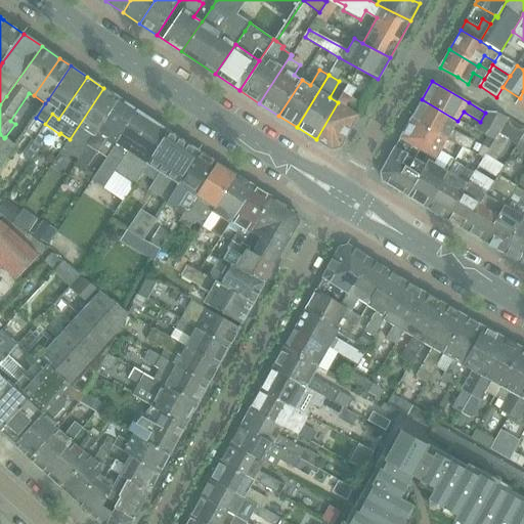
[(120,99),(103,88),(70,139),(85,149),(120,99)]
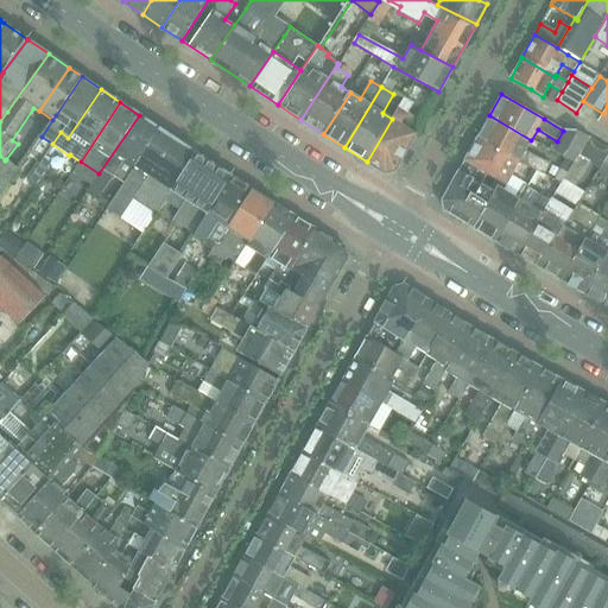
[(401,102),(392,119),(367,162),(385,173),(394,170),(416,133),(400,125),(407,113),(404,111),(406,105),(401,102)]
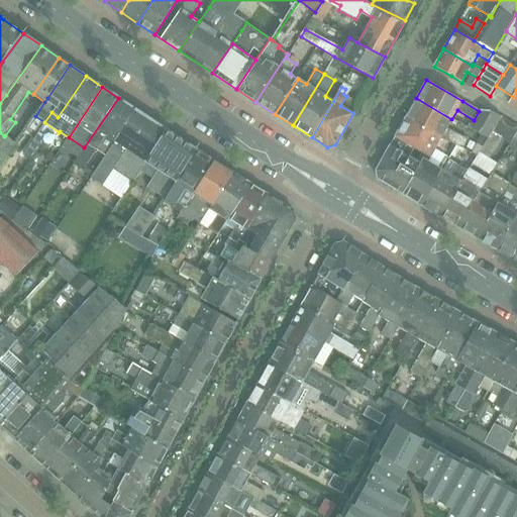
[(136,110),(118,98),(84,147),(74,165),(82,170),(95,149),(105,156),(136,110)]
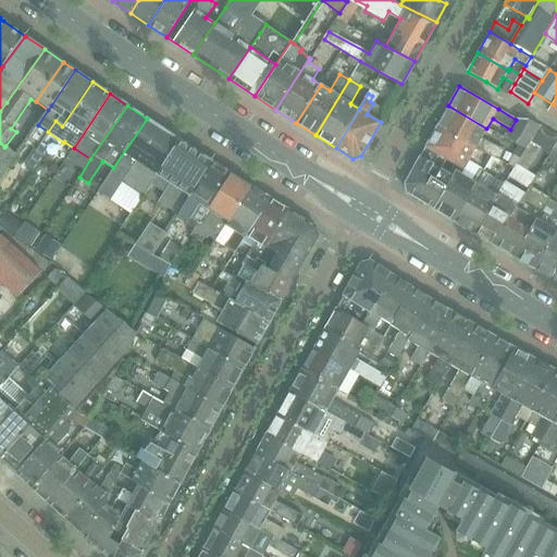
[(486,128),(448,106),(437,126),(475,149),(492,158),(493,157),(499,161),(505,151),(481,138),(486,128)]
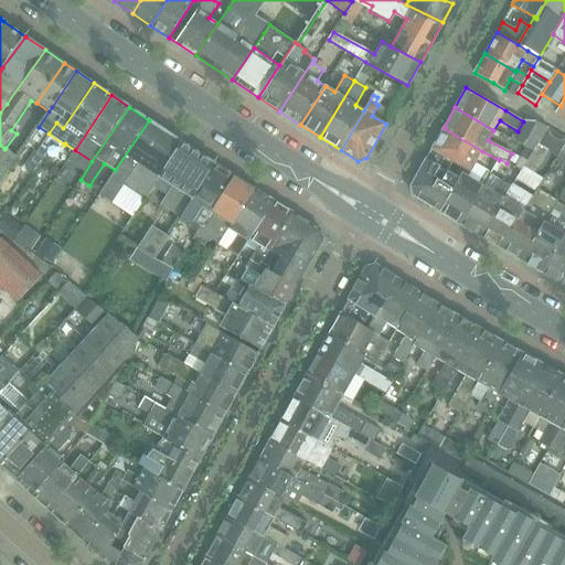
[(181,142),(160,128),(149,120),(115,170),(99,194),(113,203),(124,185),(144,199),(158,177),(181,142)]
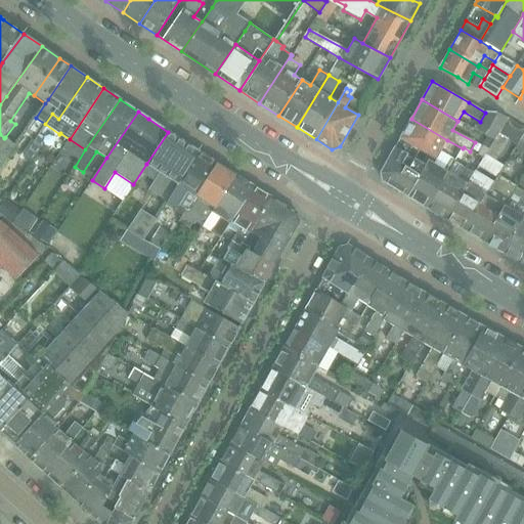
[(509,119),(485,113),(480,122),(476,130),(494,141),(509,119)]
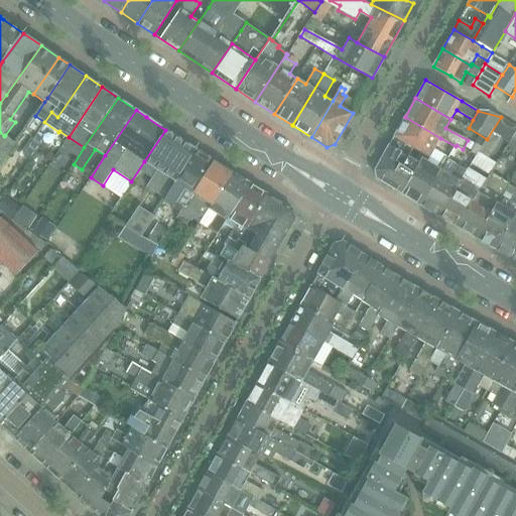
[(440,138),(405,117),(389,145),(415,161),(417,158),(422,160),(422,159),(426,162),(433,150),(440,138)]
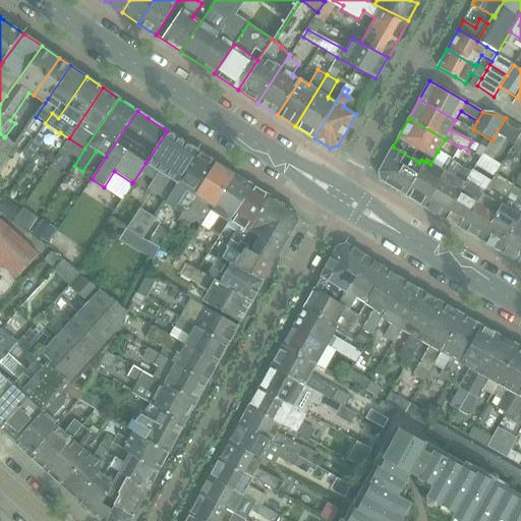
[(520,133),(520,127),(506,118),(491,140),(486,149),(480,158),(476,164),(489,173),(497,162),(493,160),(506,139),(514,145),(520,133)]
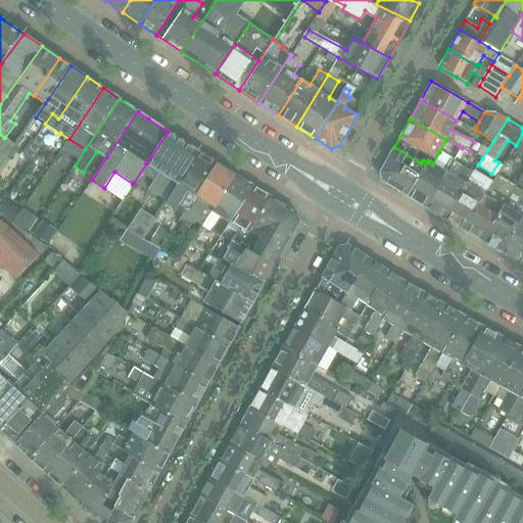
[(199,151),(178,138),(168,132),(146,163),(160,174),(149,189),(167,201),(199,151)]
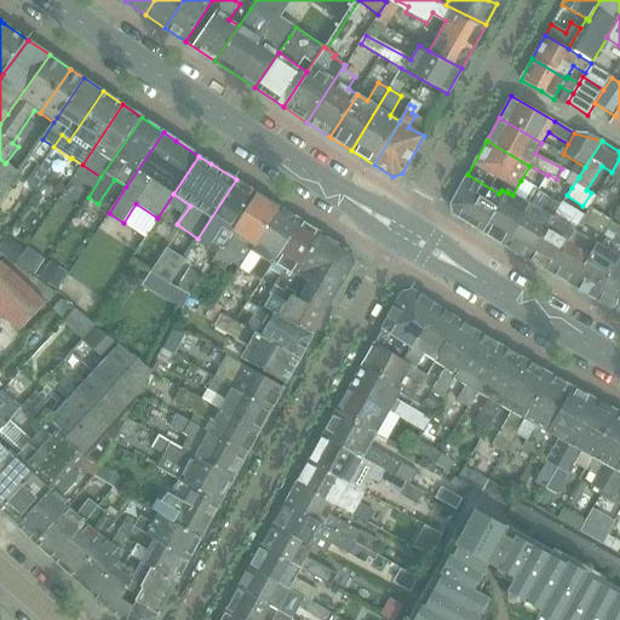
[(5,164),(0,159),(0,200),(19,172),(6,162),(5,164)]
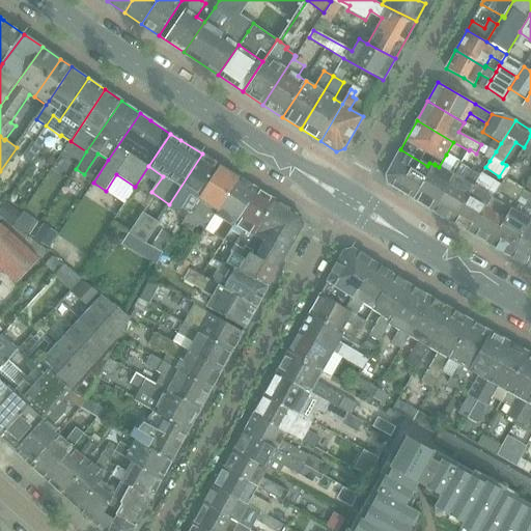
[(530,136),(524,147),(522,150),(530,156),(530,136)]
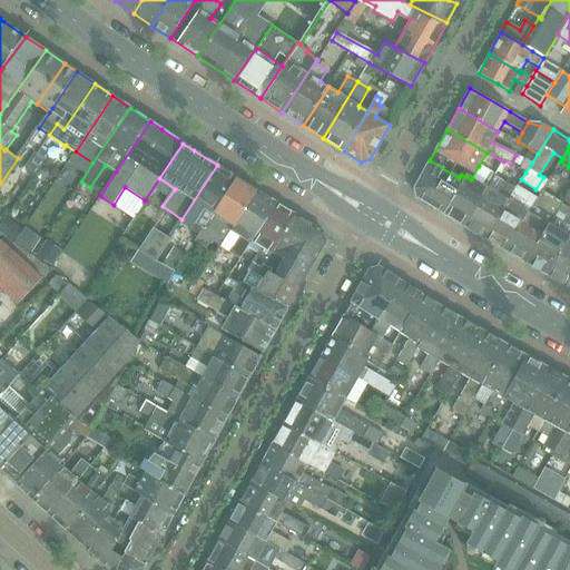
[(26,170),(33,176),(48,155),(40,149),(26,170)]
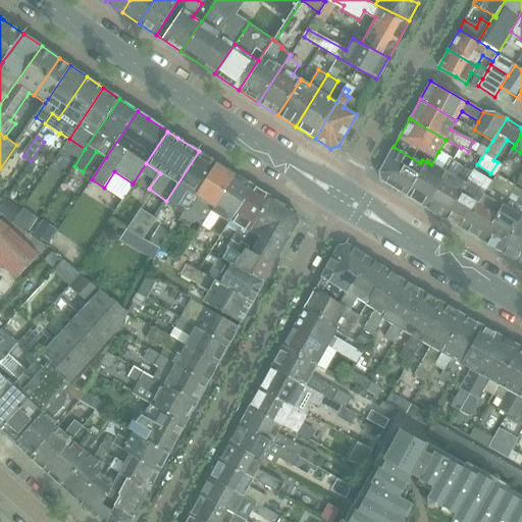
[(487,149),(482,146),(476,155),(481,158),(487,149)]
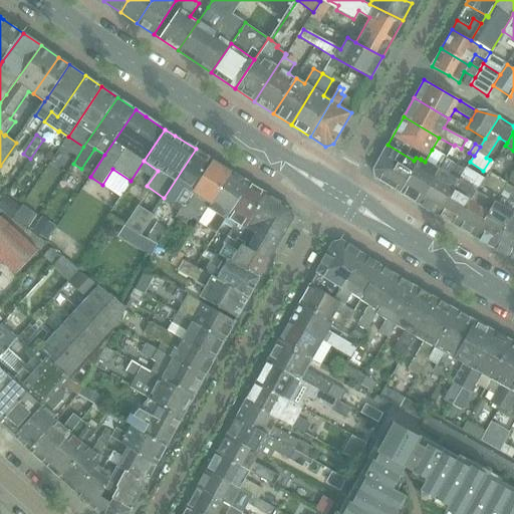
[(414,161),(388,145),(373,170),(375,178),(401,193),(421,160),(416,158),(414,161)]
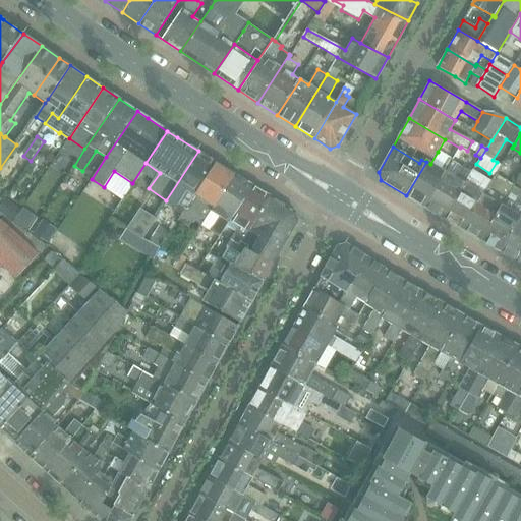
[(217,163),(198,151),(166,200),(167,200),(166,203),(175,209),(187,190),(194,195),(217,163)]
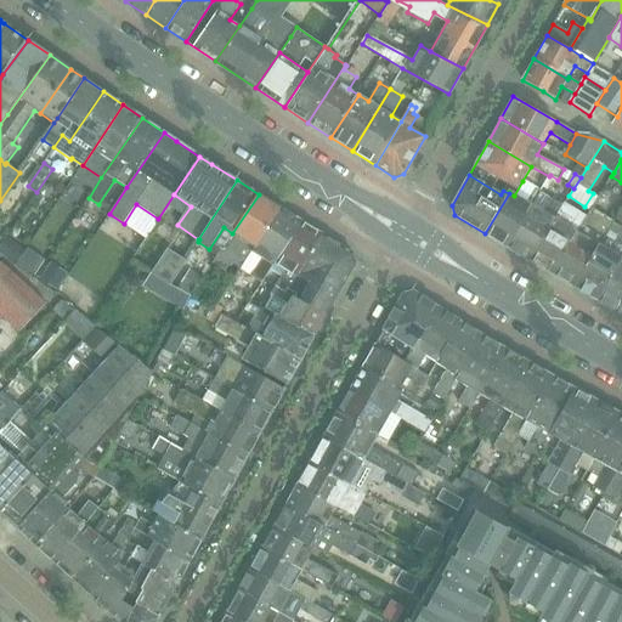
[(539,191),(522,181),(514,196),(509,192),(509,193),(485,233),(507,247),(532,207),(531,205),(539,191)]
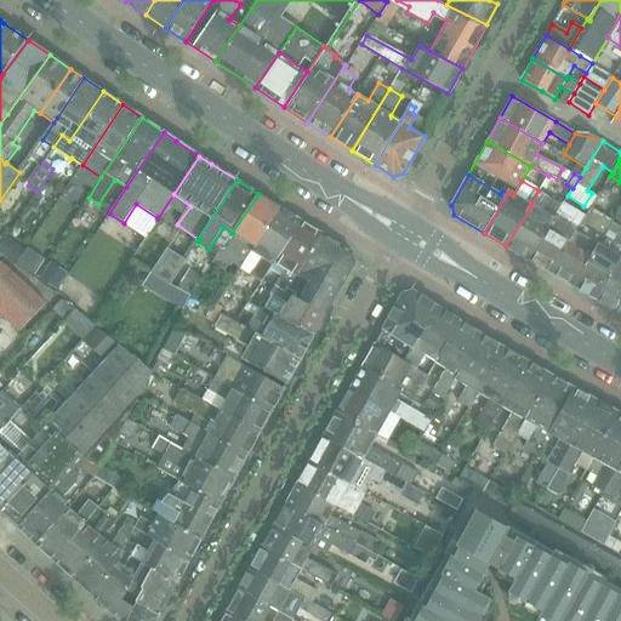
[(280,208),(258,194),(232,233),(212,263),(234,278),(252,250),(280,208)]
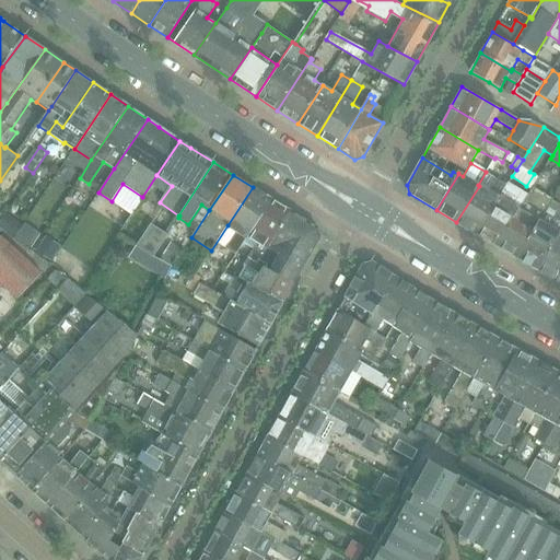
[(491,193),(482,187),(479,186),(456,222),(476,234),(506,185),(499,179),(491,193)]
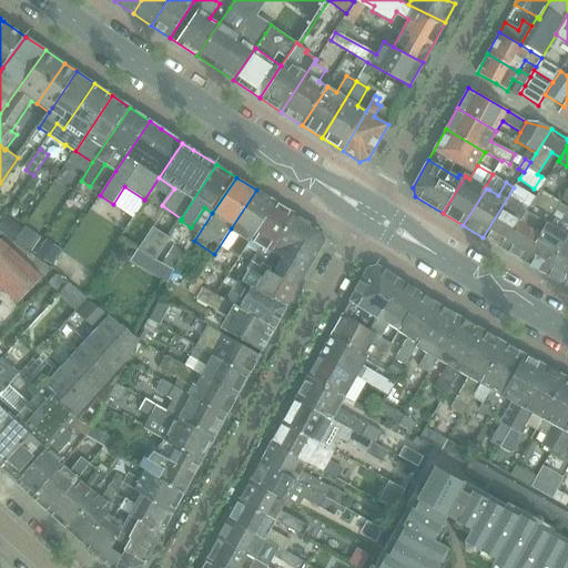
[(536,198),(515,185),(514,188),(483,237),(503,250),(536,198)]
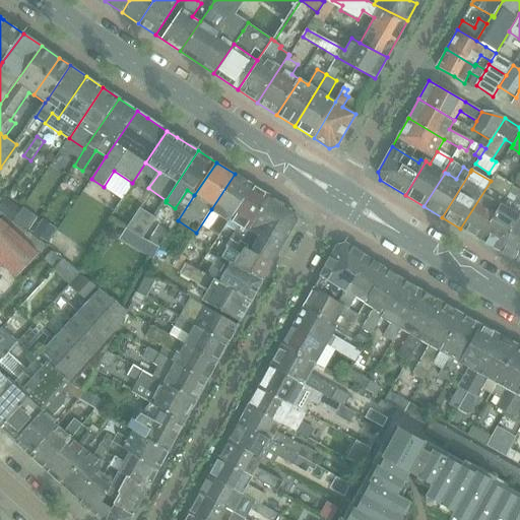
[(251,185),(235,174),(211,209),(219,214),(209,231),(218,237),(220,234),(251,185)]
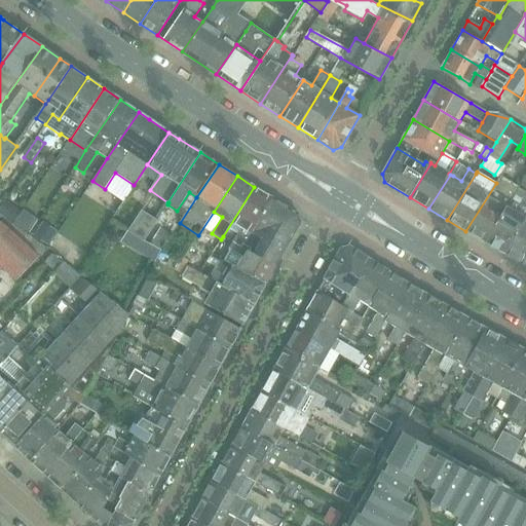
[(519,187),(500,176),(496,183),(465,231),(484,242),(519,189),(518,189),(519,187)]
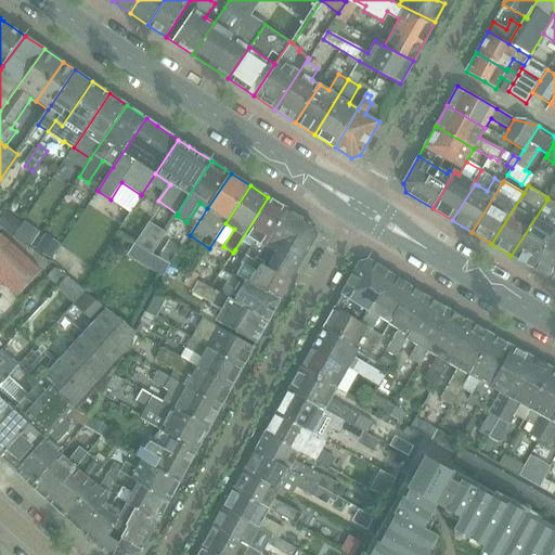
[(286,209),(268,197),(235,249),(245,256),(249,259),(254,261),(256,258),(286,209)]
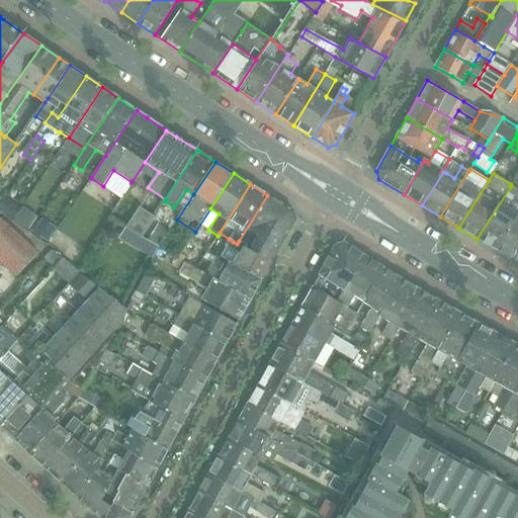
[(517,190),(511,186),(477,239),(496,250),(517,213),(517,190)]
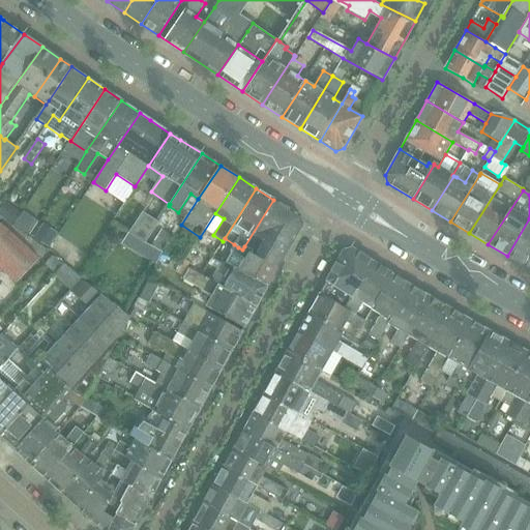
[(251,255),(276,270),(302,224),(300,216),(273,200),(244,246),(253,252),(251,255)]
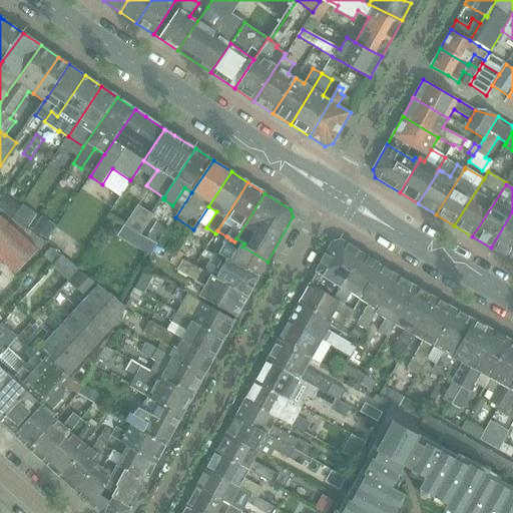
[(19,210),(3,197),(0,201),(0,206),(3,209),(13,217),(19,210)]
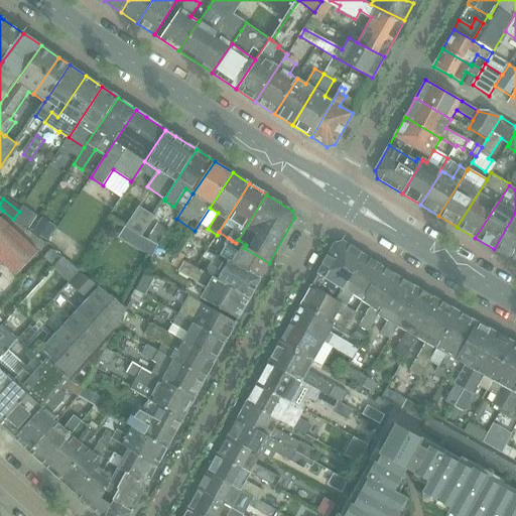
[(37,216),(23,206),(19,212),(13,219),(27,230),(37,216)]
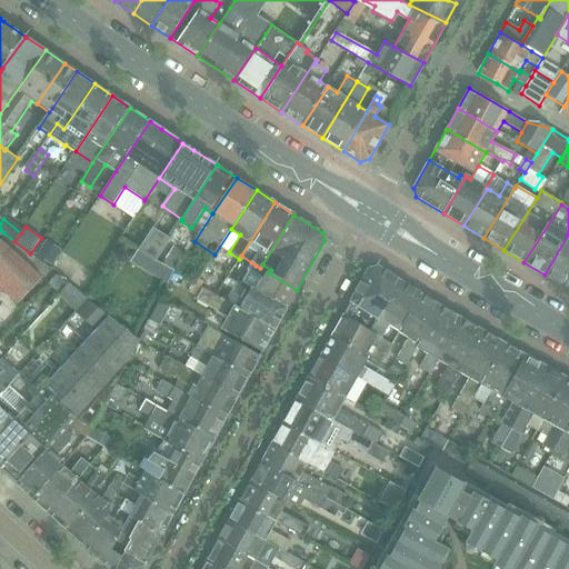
[(170,240),(153,228),(138,250),(121,238),(93,277),(95,278),(83,296),(87,299),(108,316),(139,340),(149,320),(161,296),(175,272),(175,271),(156,258),(163,248),(165,248),(170,240)]
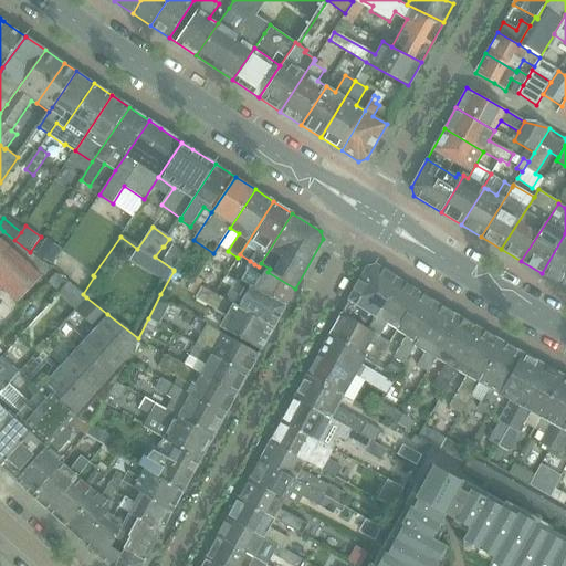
[(565,233),(542,273),(562,284),(565,278),(565,233)]
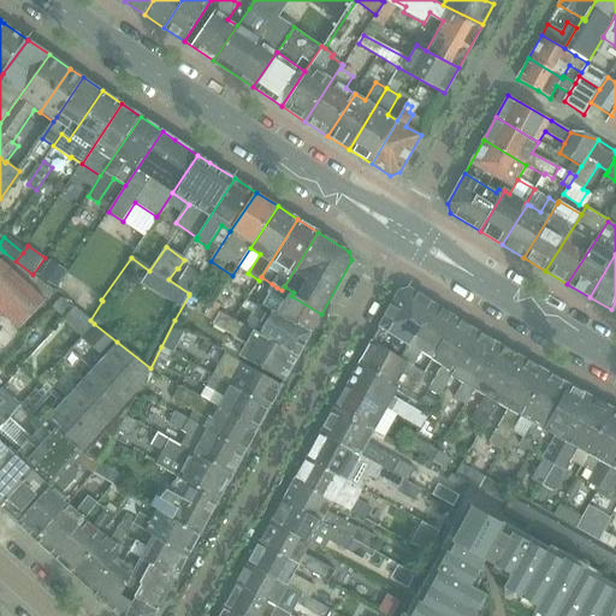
[(45,301),(0,260),(0,312),(19,329),(45,301)]
